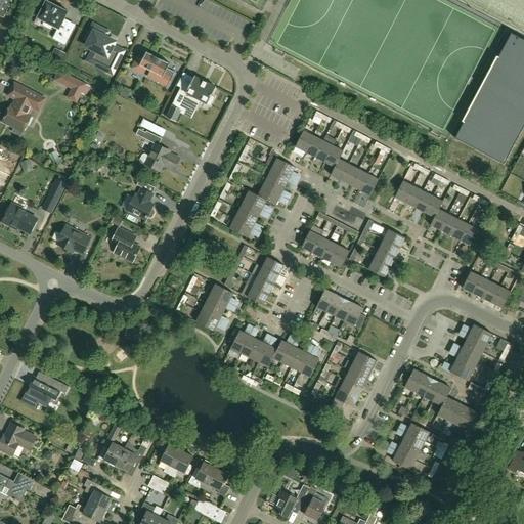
[(6,12),(9,7),(12,1),(9,0),(1,0),(0,2),(0,15),(4,18),(7,12),(6,12)]
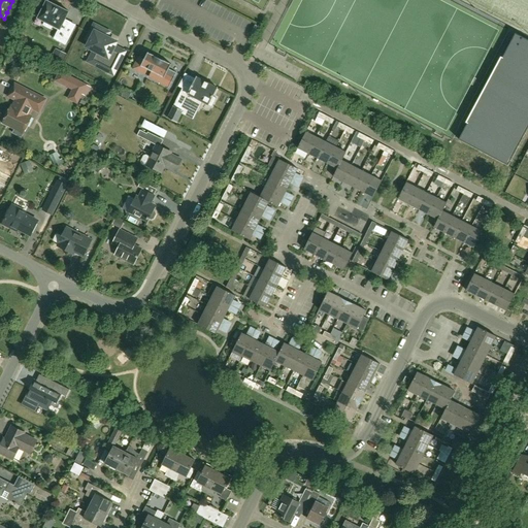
[(65,21),(69,11),(46,0),(37,19),(44,22),(42,26),(51,30),(53,26),(64,32),(60,40),(67,43),(75,26),(65,21)]
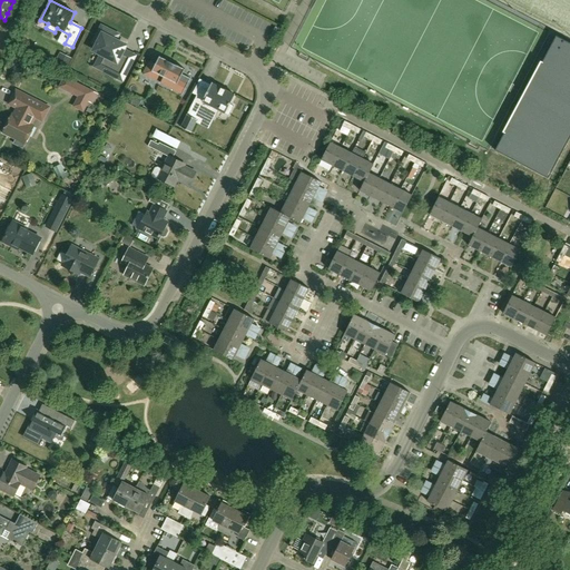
[(110,38),(114,33),(101,27),(94,42),(97,45),(94,50),(101,55),(100,57),(108,60),(104,70),(123,80),(129,67),(118,61),(126,46),(110,38)]
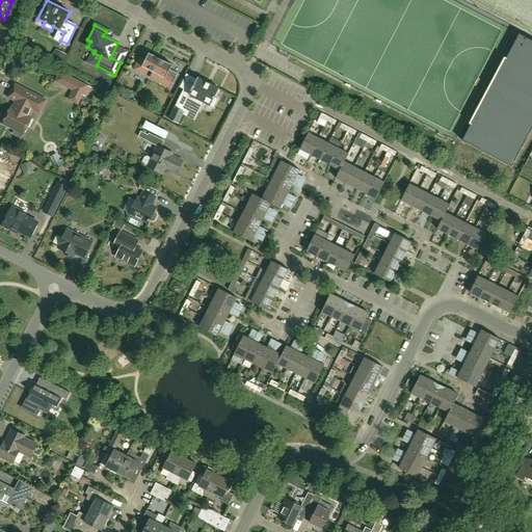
[(511,166),(531,128),(531,40),(519,33),(462,140),(511,166)]
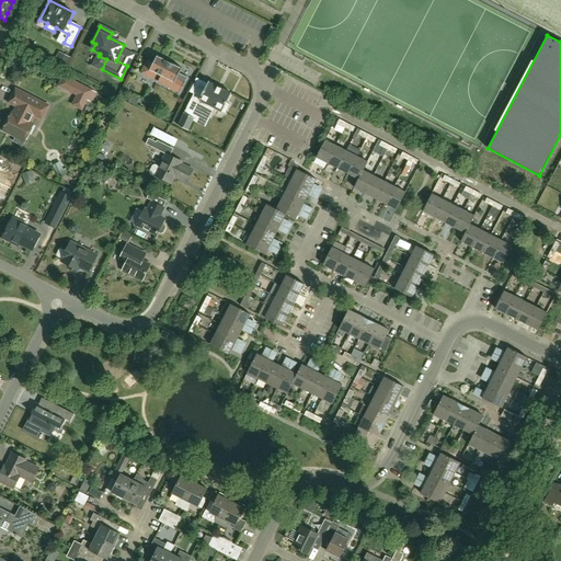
[(65,69),(70,58),(59,53),(53,64),(65,69)]
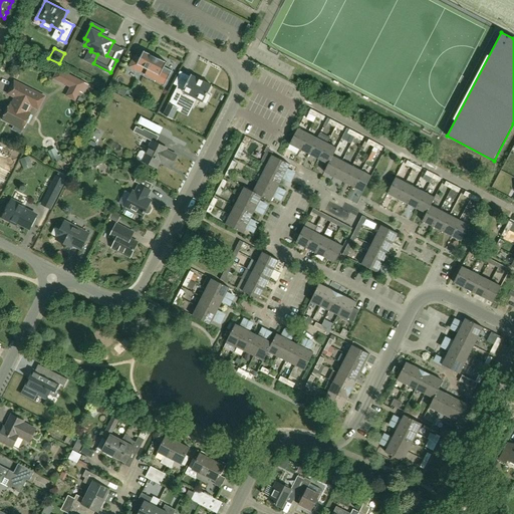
[(134,57),(129,67),(135,70),(138,64),(149,70),(146,75),(157,81),(164,85),(165,85),(172,71),(165,67),(167,62),(144,51),(140,60),(134,57)]
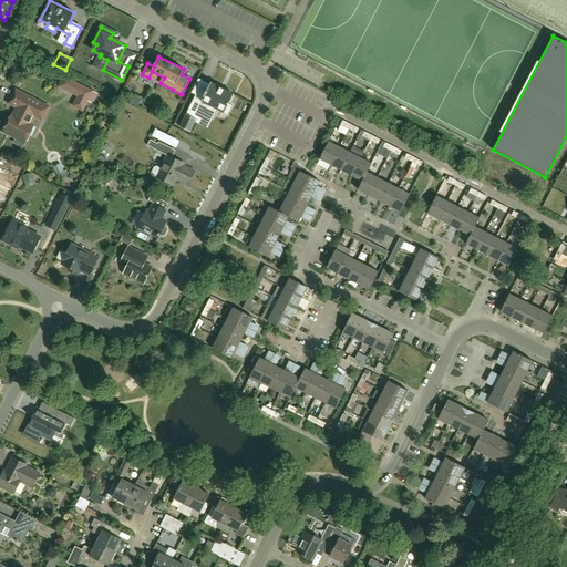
[(59,86),(89,101),(93,91),(63,76),(59,86)]
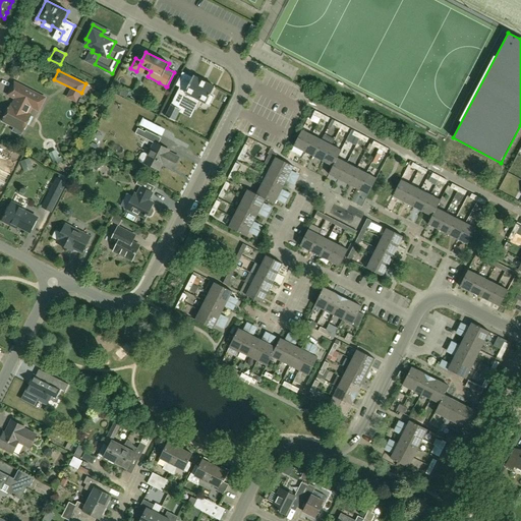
[(186,90),(181,87),(166,117),(175,121),(184,104),(194,109),(199,100),(209,105),(213,97),(211,96),(215,87),(193,76),(186,90)]
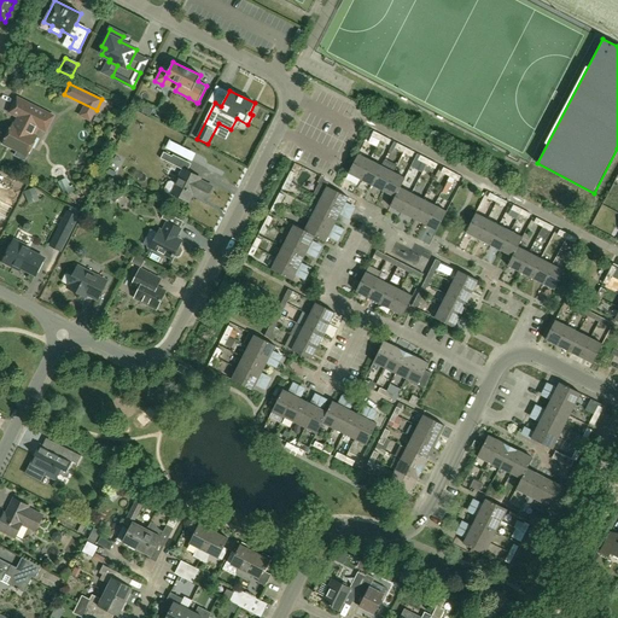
[(36,136),(33,135),(38,127),(46,130),(53,116),(17,98),(10,112),(19,117),(16,127),(13,126),(4,144),(17,150),(15,156),(24,161),(36,136)]
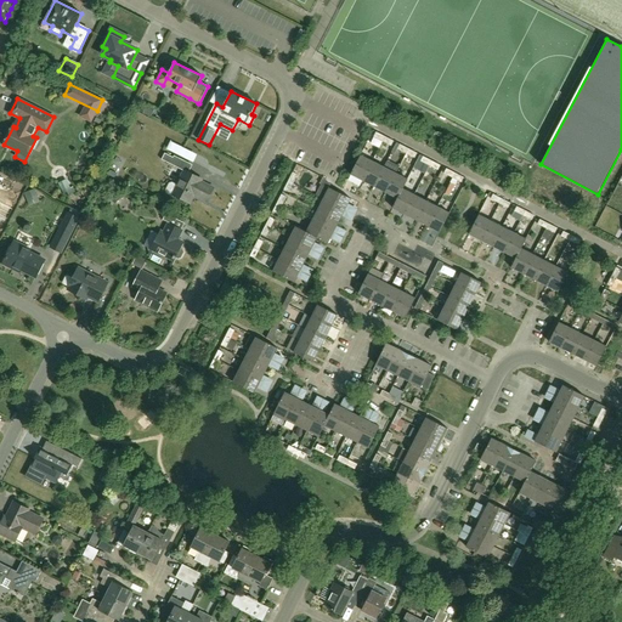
[(151,117),(154,109),(147,106),(143,113),(151,117)]
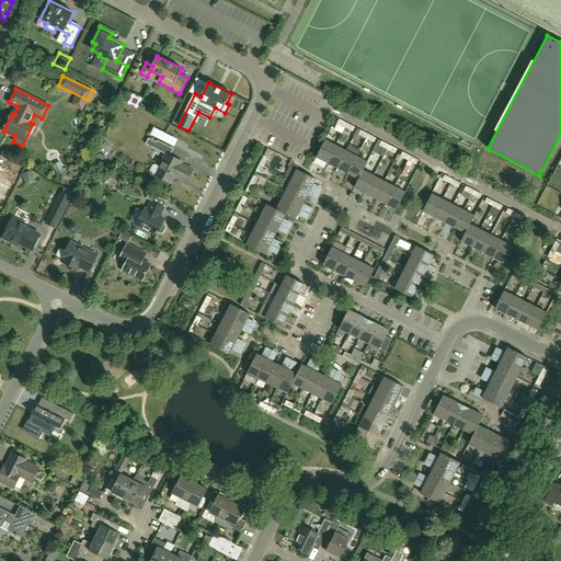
[(352,132),(354,127),(346,124),(344,127),(344,128),(341,134),(345,136),(348,130),(352,132)]
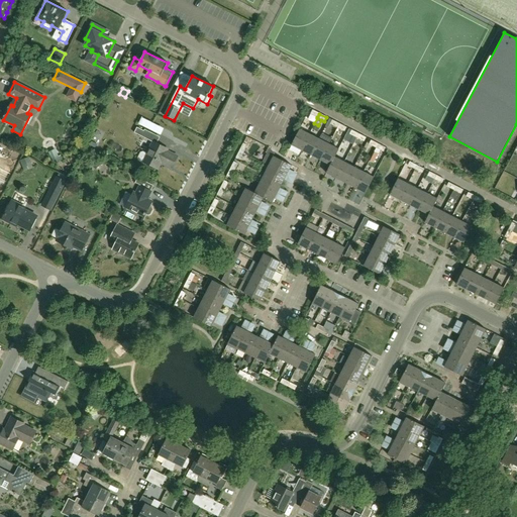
[(148,133),(137,127),(134,132),(145,138),(148,133)]
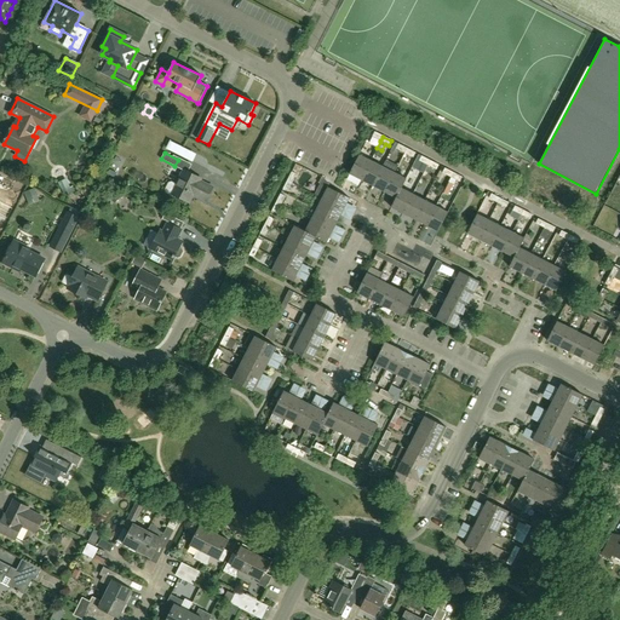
[(361,181),(371,161),(359,154),(349,173),(361,181)]
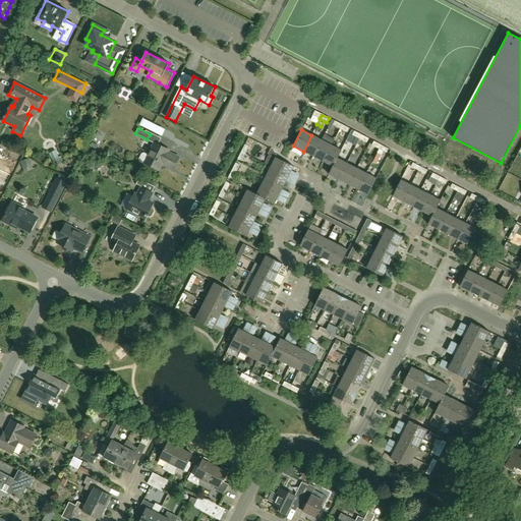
[(312,156),(322,139),(311,135),(303,152),(312,156)]
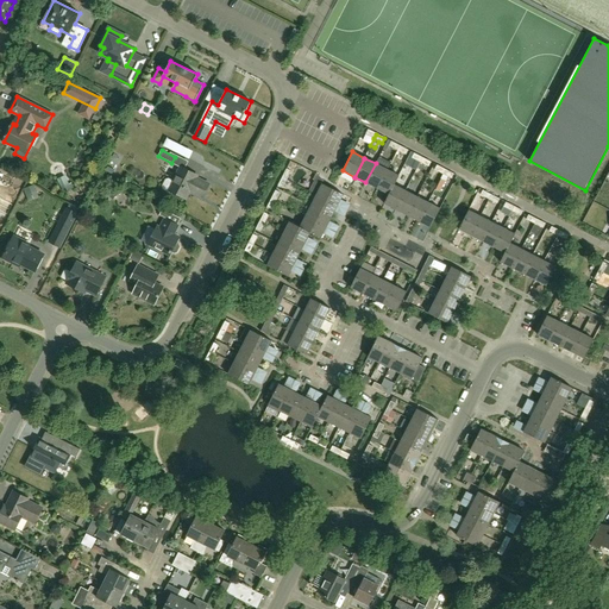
[(377,188),(387,169),(376,163),(365,182),(377,188)]
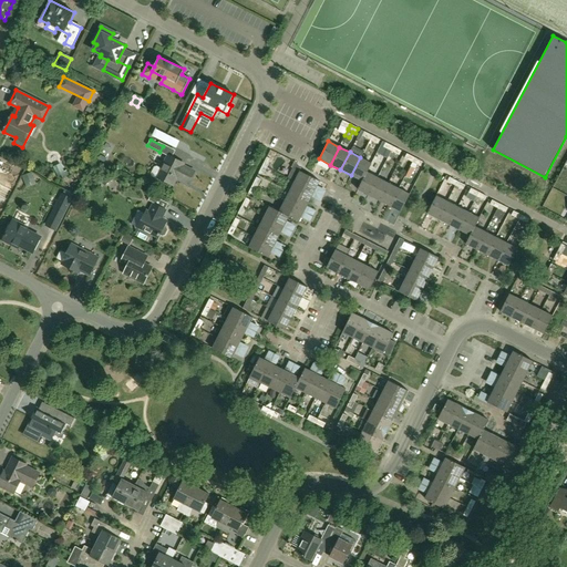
[(176,177),(188,184),(194,172),(183,165),(184,163),(167,155),(162,167),(156,164),(153,165),(150,172),(151,174),(156,177),(157,177),(173,185),(176,177)]
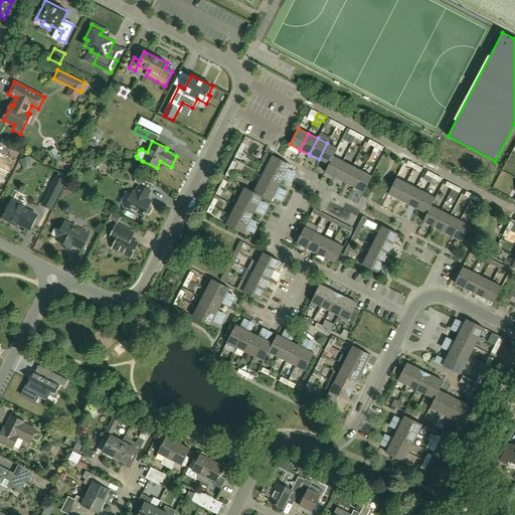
[(333,156),(337,149),(327,143),(319,159),(329,164),(333,156)]
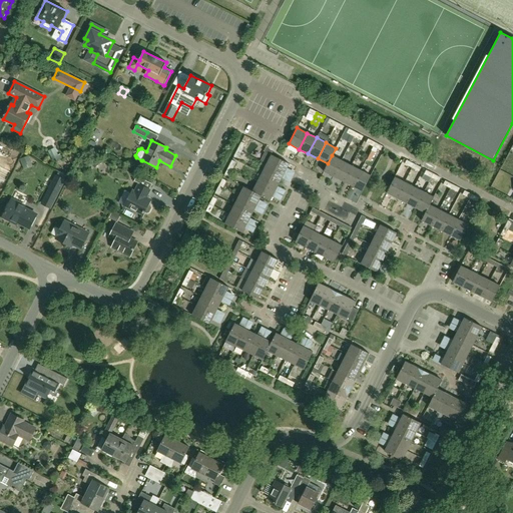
[(58,155),(55,147),(48,150),(53,162),(62,158),(60,154),(58,155)]
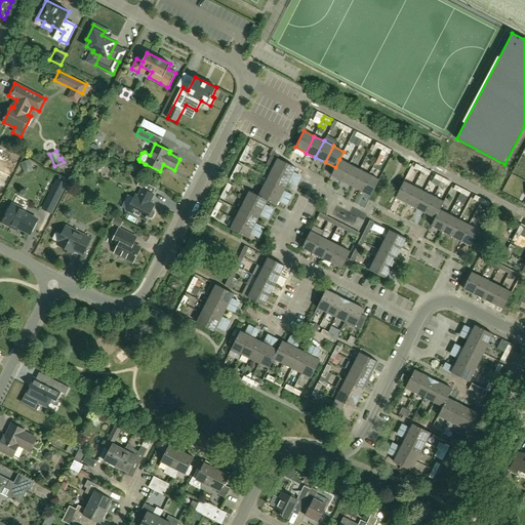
[(379,166),(384,157),(379,155),(374,163),(379,166)]
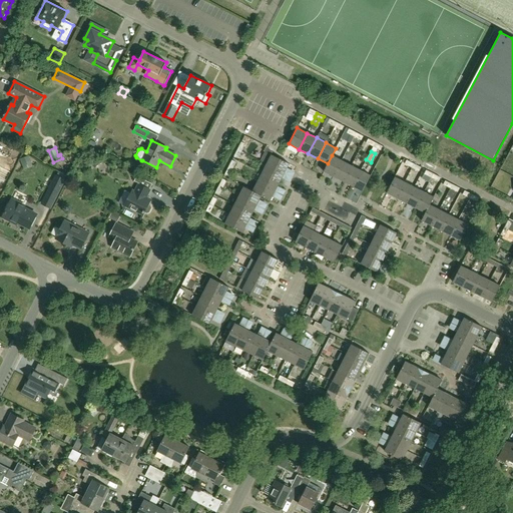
[(287,169),(289,164),(281,159),(266,152),(262,161),(267,163),(267,164),(292,177),(294,173),(287,169)]
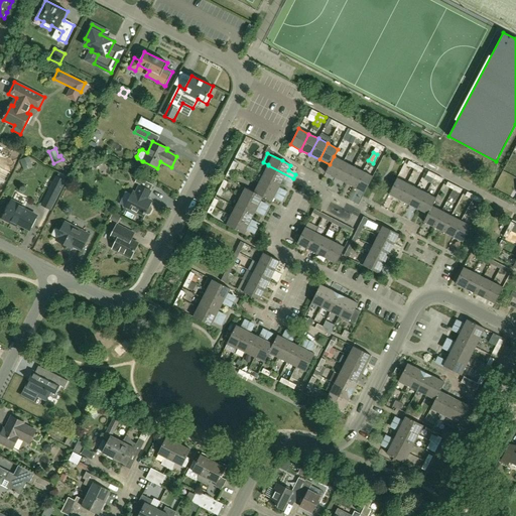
[(100,160),(93,154),(87,160),(94,167),(100,160)]
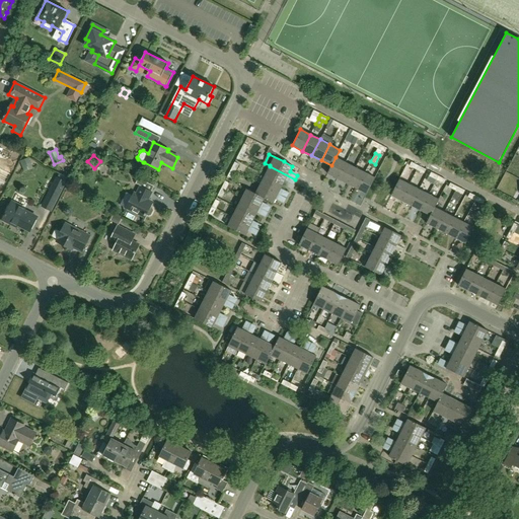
[(29,157),(20,160),(24,171),(33,168),(29,157)]
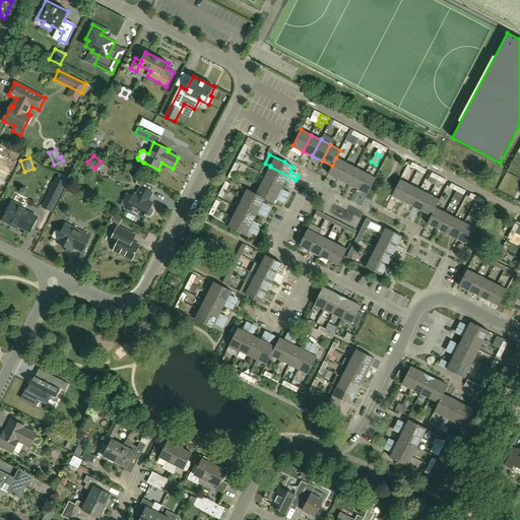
[(346,163),(336,157),(332,166),(328,174),(337,179),(346,163)]
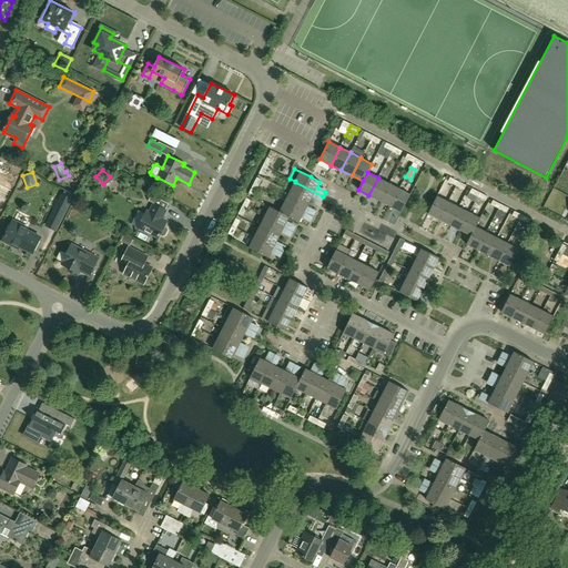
[(379,201),(388,183),(378,178),(368,195),(379,201)]
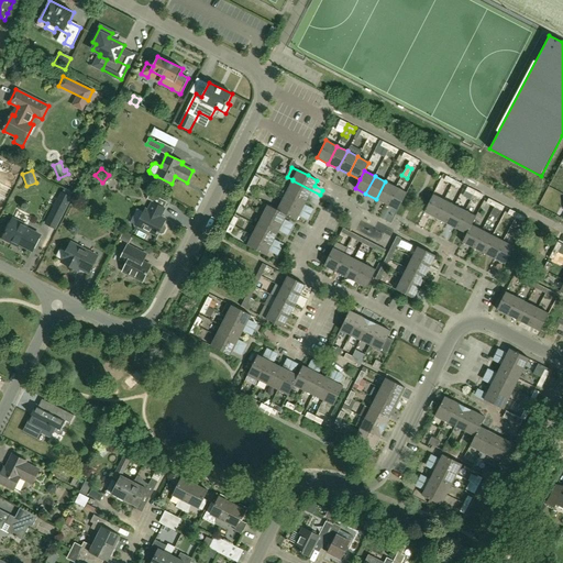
[(320,195),(293,180),(287,190),(307,200),(309,195),(318,199),(320,195)]
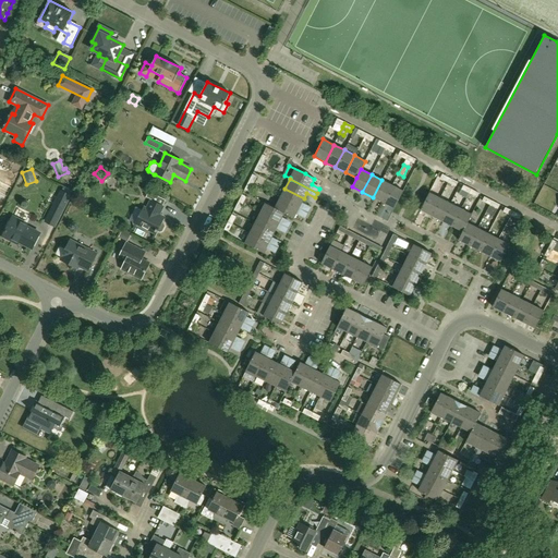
[(384,203),(392,185),(381,180),(373,197),(384,203)]
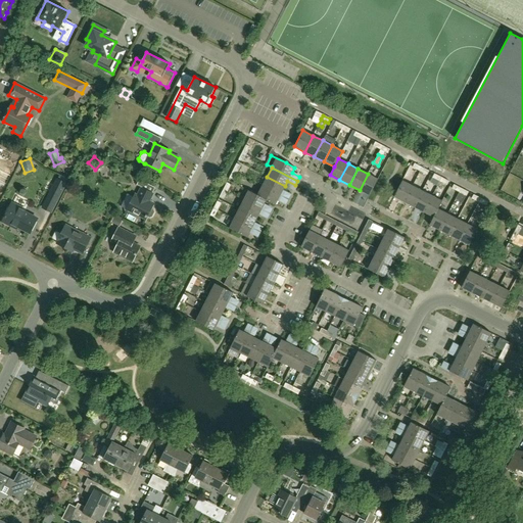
[(369,195),(378,179),(368,174),(360,190),(369,195)]
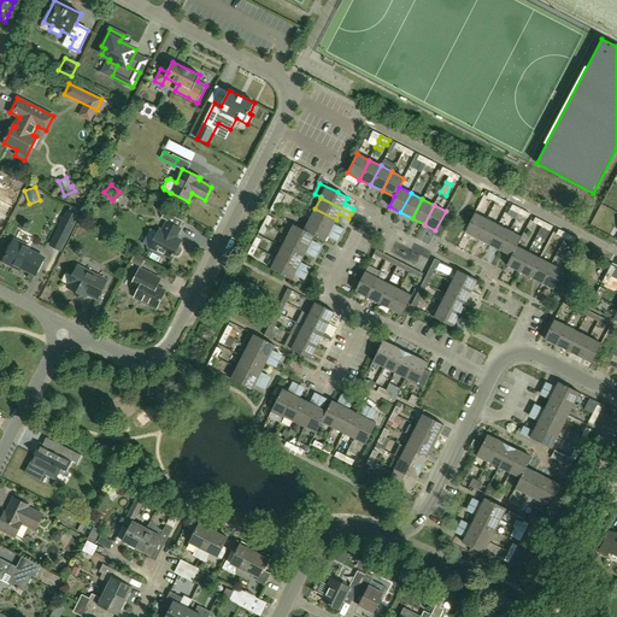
[(336,219),(315,209),(309,219),(339,235),(341,230),(333,225),(336,219)]
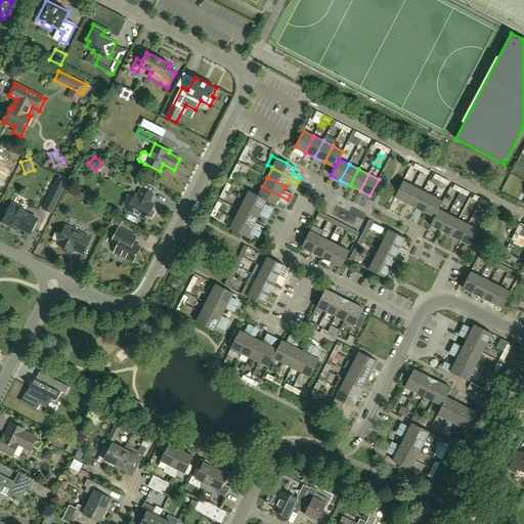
[(66,184),(57,180),(43,208),(51,212),(66,184)]
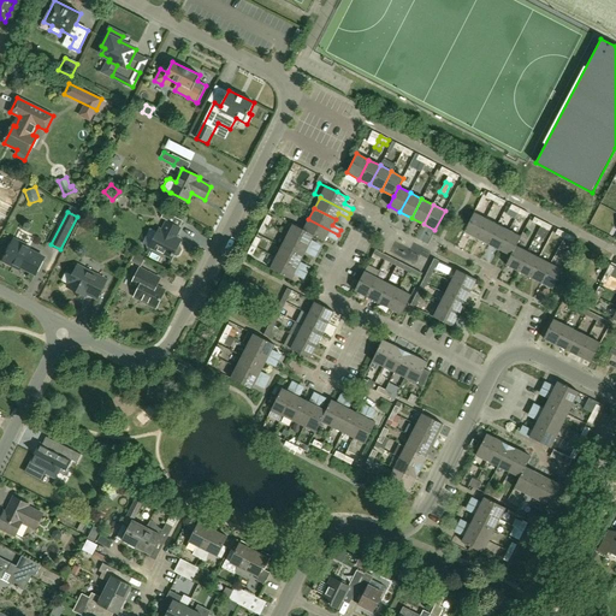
[(475,238),(485,218),(474,212),(463,232),(475,238)]
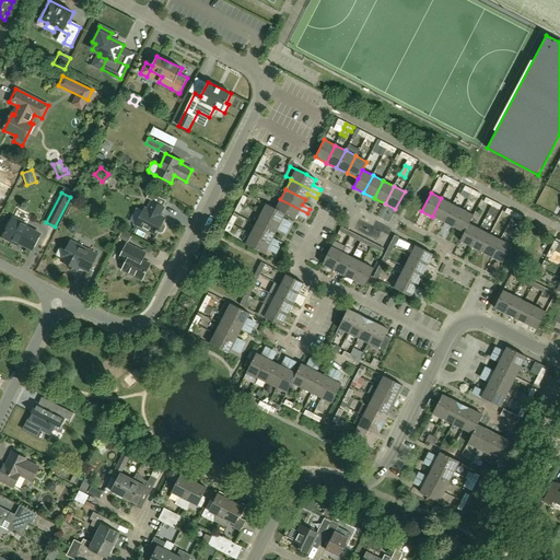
[(443,222),(452,203),(441,198),(432,217),(443,222)]
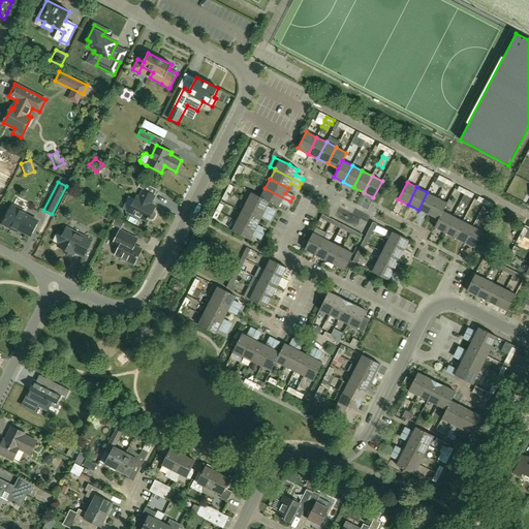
[(290,201),(265,188),(260,197),(270,203),(269,203),(277,207),(278,208),(281,201),(288,206),(290,201)]
